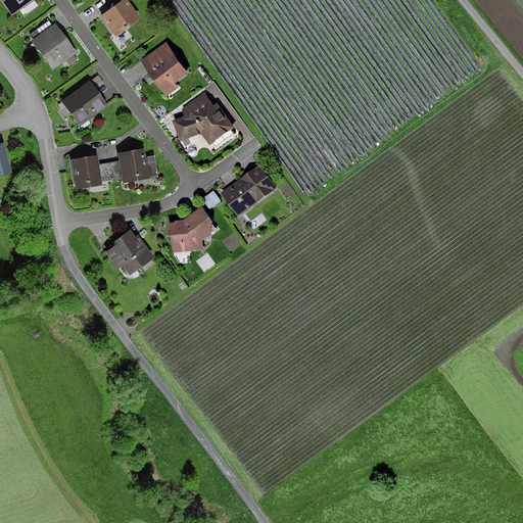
[(0,0),(12,16),(34,0),(0,0)]
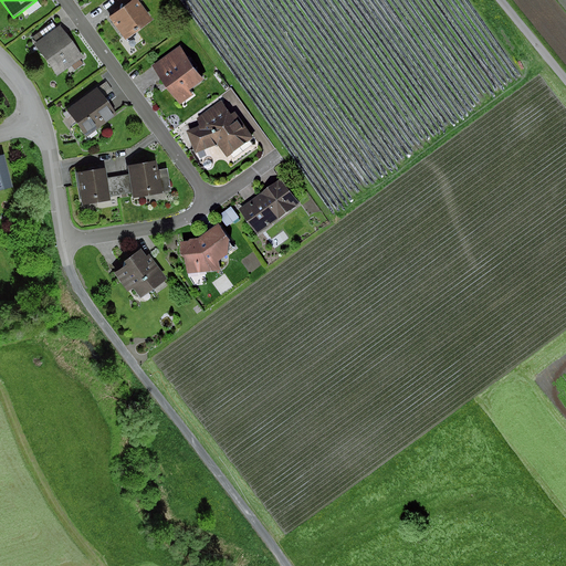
[(133,0),(124,8),(111,18),(127,39),(153,20),(138,0),(133,0)]
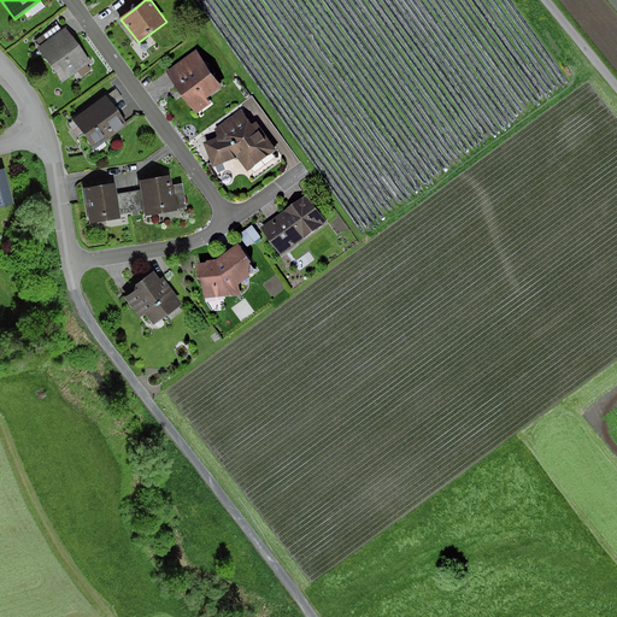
[(35,40),(40,47),(62,31),(57,24),(35,40)]
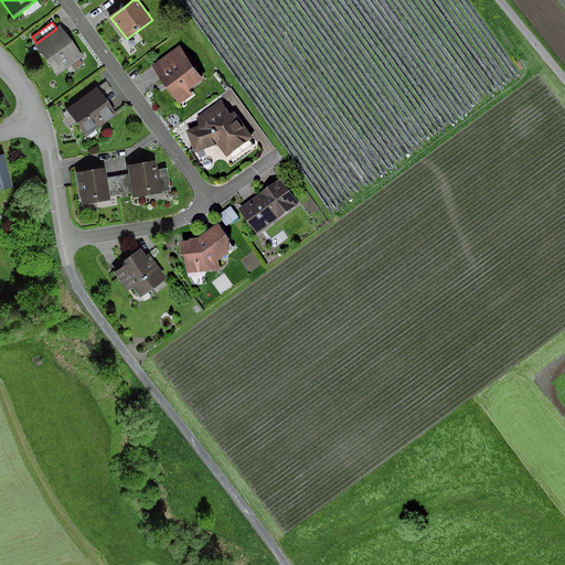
[(36,43),(34,45),(57,75),(71,65),(74,70),(83,63),(80,59),(83,56),(60,27),(56,29),(36,43)]
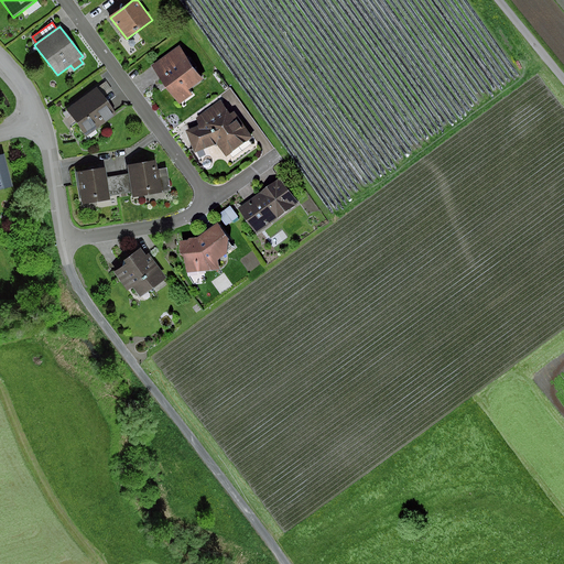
[(179,47),(152,66),(180,104),(192,95),(188,90),(203,79),(179,47)]
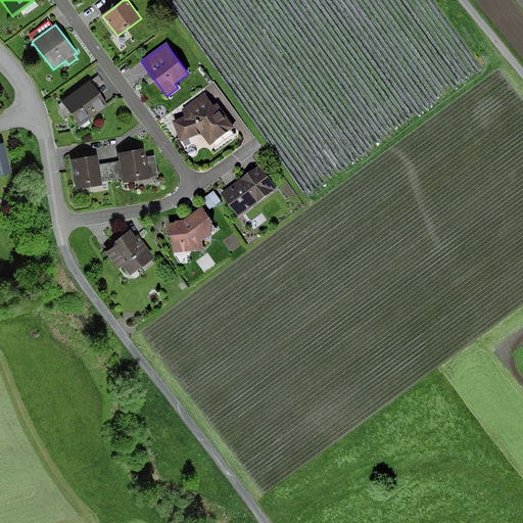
[(90,82),(95,90),(104,84),(98,76),(90,82)]
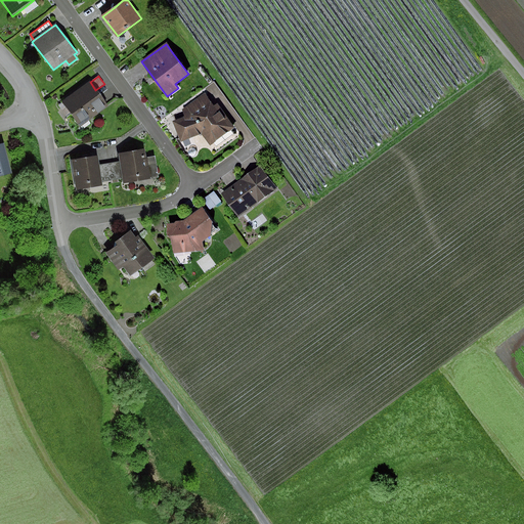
[(89,81),(62,101),(80,126),(107,105),(95,90),(90,82),(89,81)]
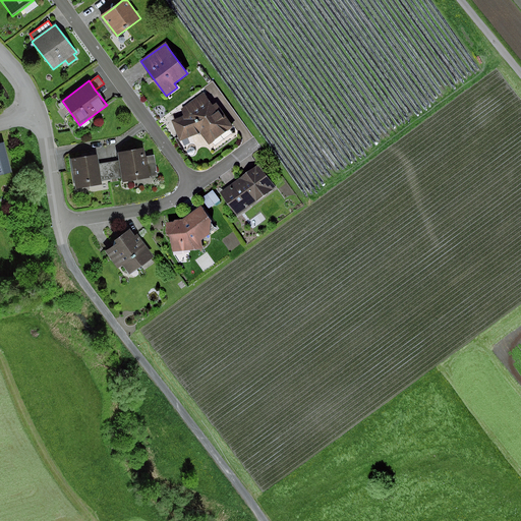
[(182,116),(172,121),(180,140),(199,134),(209,145),(234,127),(217,104),(213,105),(204,93),(181,109),(182,116)]
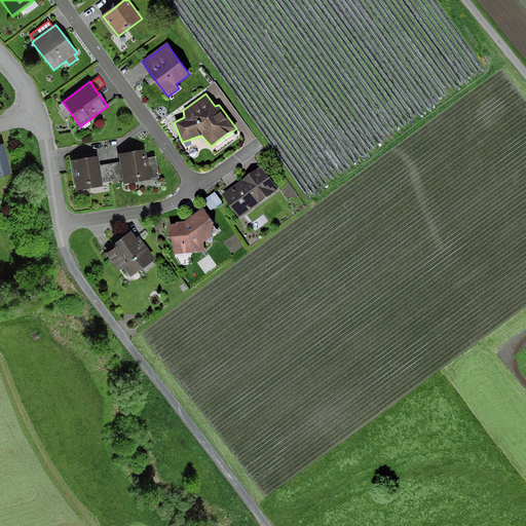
[(0,177),(12,175),(5,144),(0,145),(0,177)]
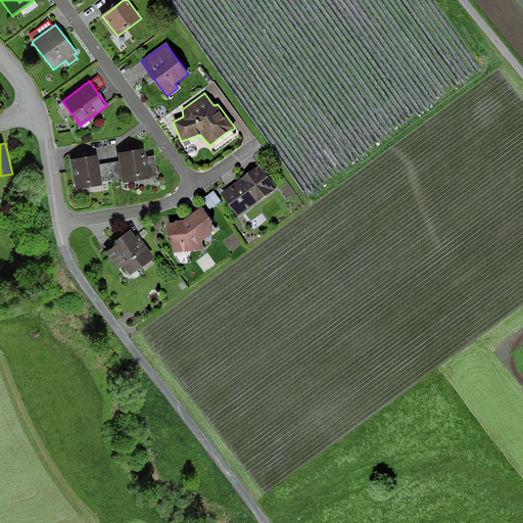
[(119,153),(120,161),(122,179),(123,183),(158,178),(154,155),(145,157),(144,149),(119,153)]
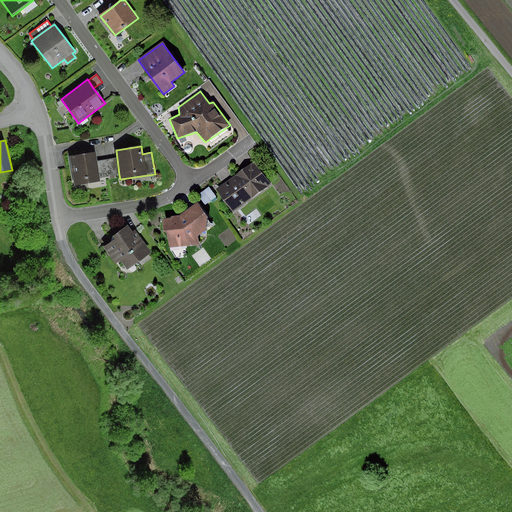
[(96,152),(70,156),(75,186),(100,182),(100,178),(97,161),(96,152)]
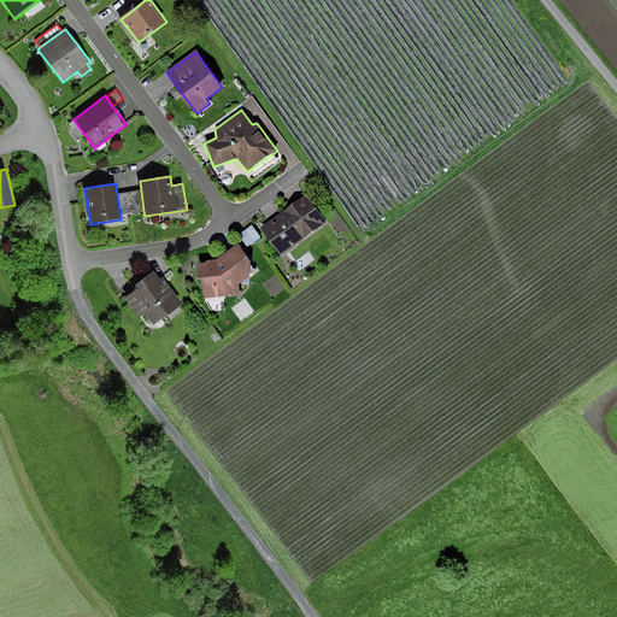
[(141,191),(117,194),(121,215),(144,211),(141,191)]
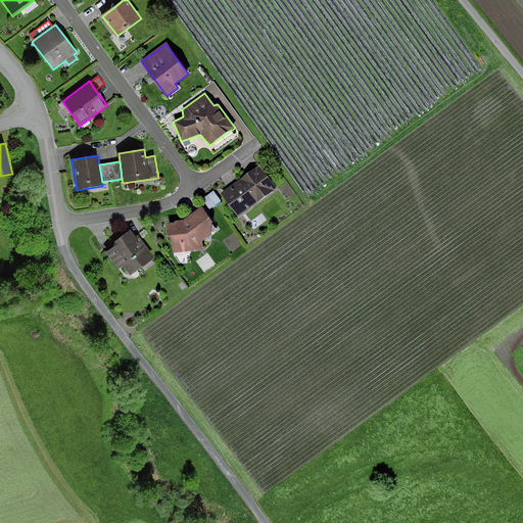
[(258,165),(221,194),(238,217),(276,188),(258,165)]
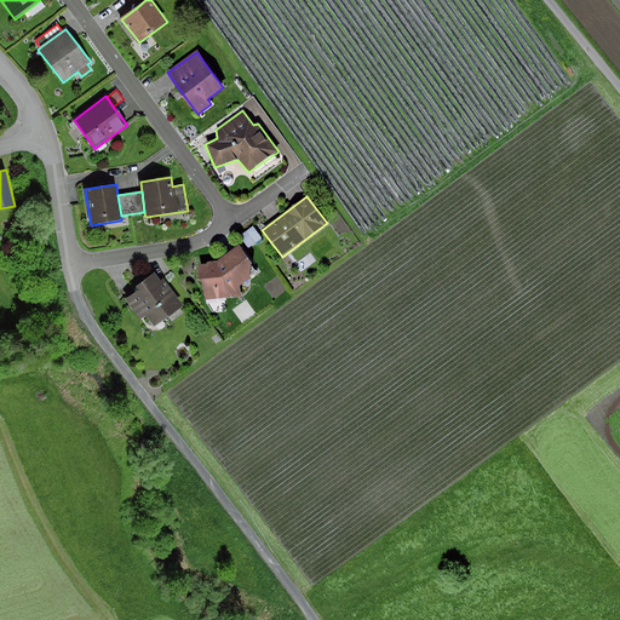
[(252,227),(240,236),(248,248),(262,239),(252,227)]
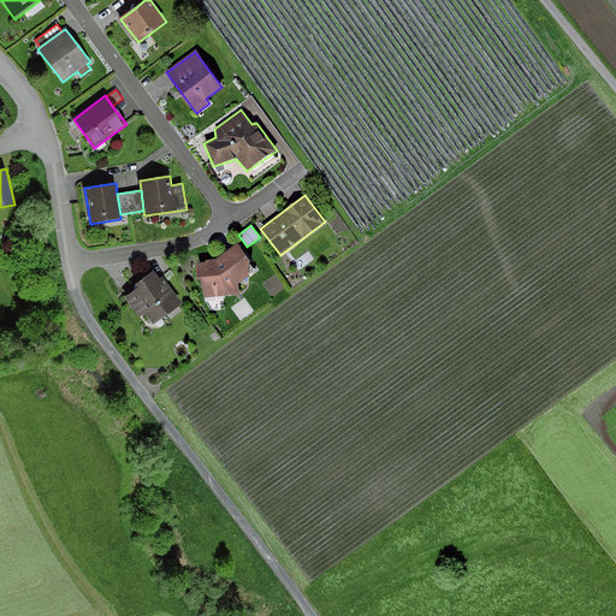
[(205,262),(196,264),(197,278),(200,280),(203,298),(240,294),(238,284),(248,277),(249,262),(237,243),(215,260),(206,260),(205,262)]
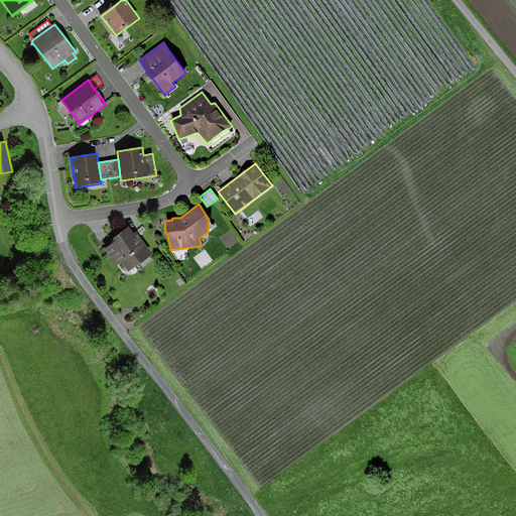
[(112,244),(105,249),(116,266),(121,262),(127,271),(151,255),(135,233),(133,235),(129,229),(114,239),(112,244)]
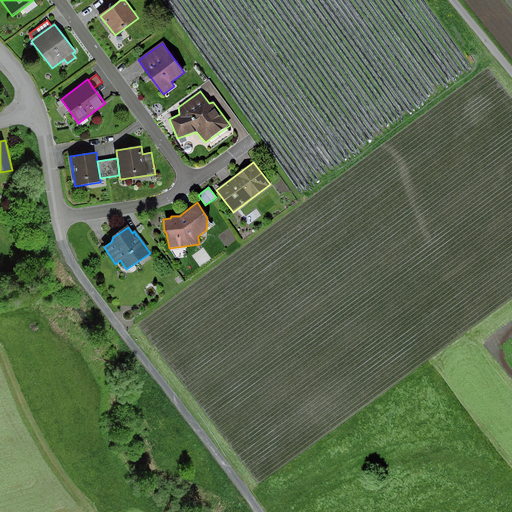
All buildings are outlined.
